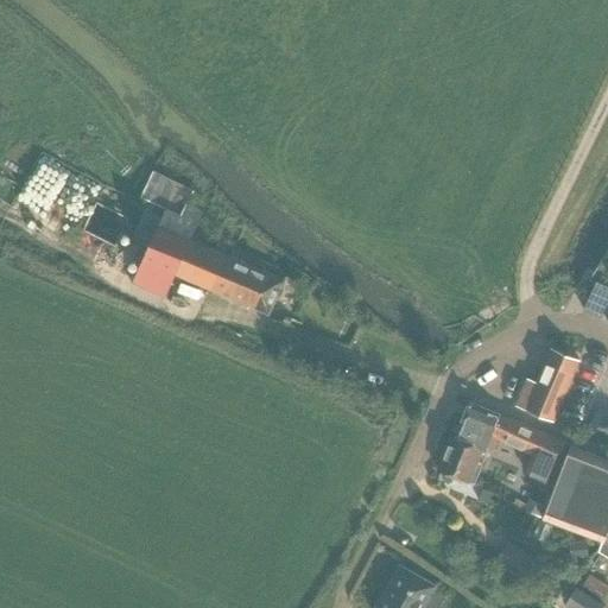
[(267,316),(283,279),(189,239),(203,210),(188,203),(192,190),(152,175),(141,200),(150,203),(132,240),(149,247),(132,283),(165,297),(175,273),(267,316)]
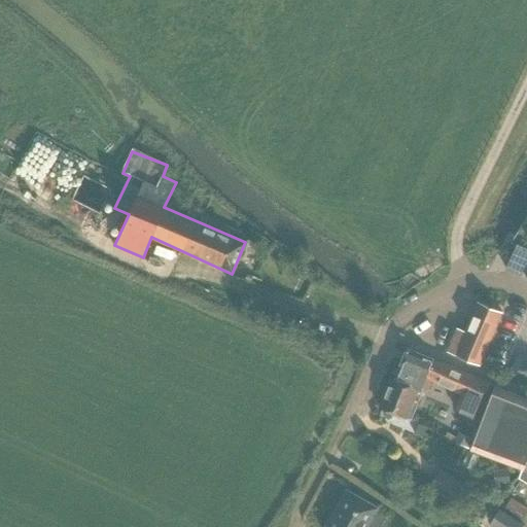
[(83,178),(74,197),(99,209),(109,190),(83,178)]
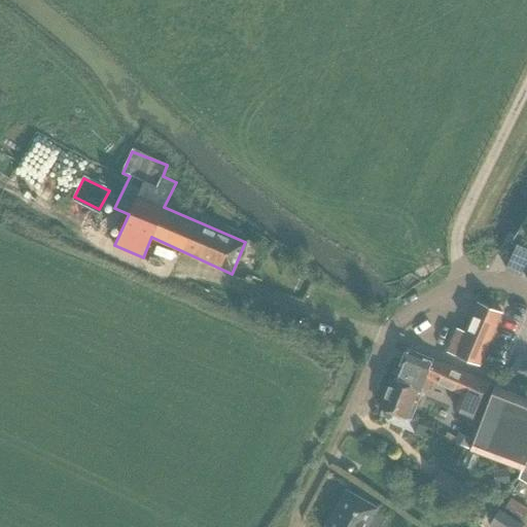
[(526,258),(526,248),(515,243),(504,268),(520,275),(526,258)]
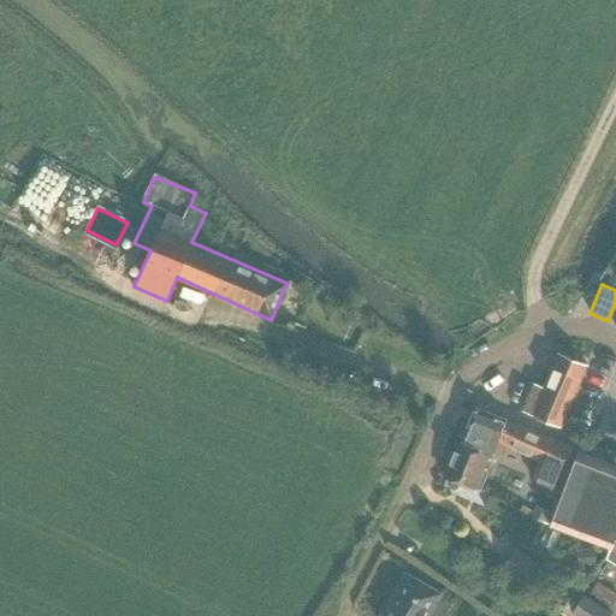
[(532,414),(561,427),(587,365),(558,353),(544,388),(535,384),(523,410),(532,414)]
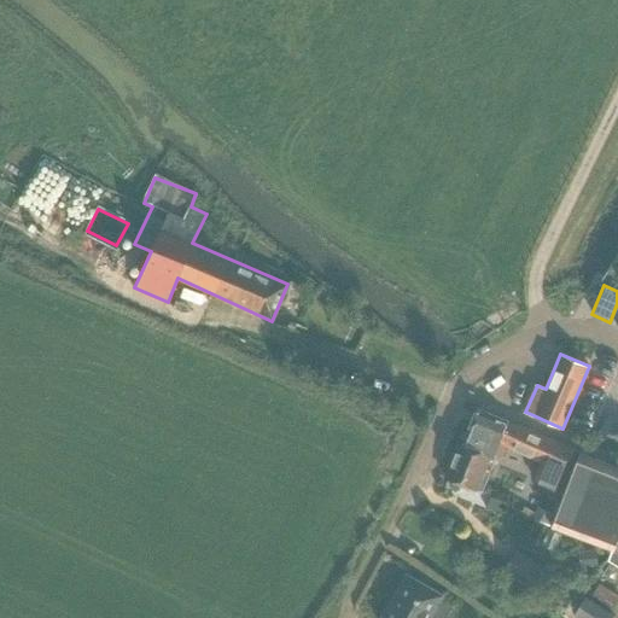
[(494,455),(499,442),(507,421),(476,409),(462,443),(462,444),(461,447),(456,445),(444,477),(482,491),(496,455),(494,455)]
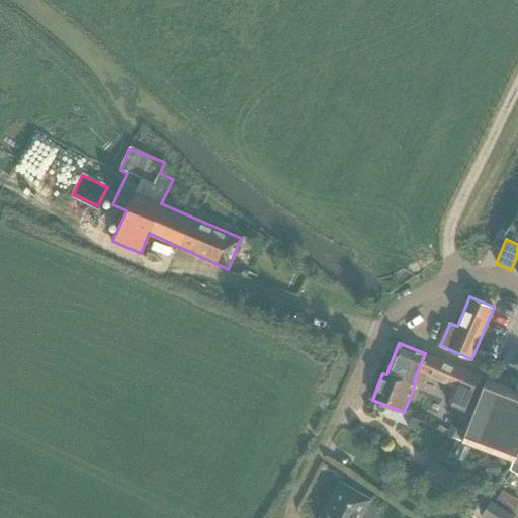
[(418,370),(454,385),(447,402),(467,411),(483,377),(425,353),(418,370)]
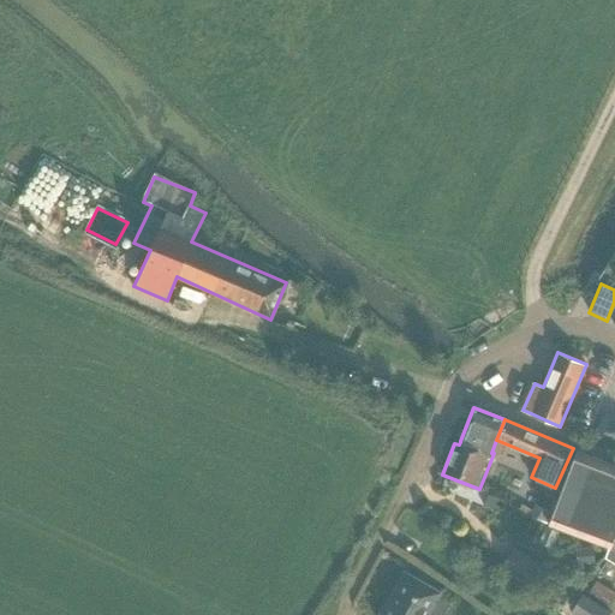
[(614,465),(577,451),(549,524),(608,547),(604,557),(614,563),(614,465)]
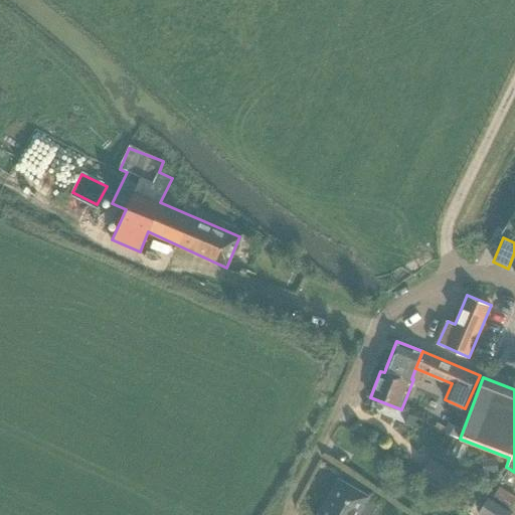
[(462,427),(448,421),(444,432),(458,438),(462,427)]
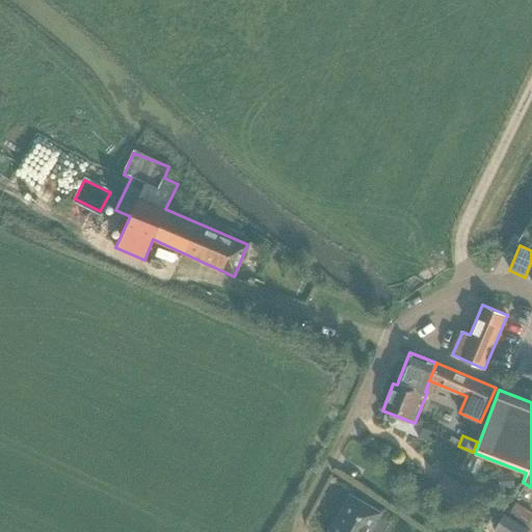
[(471,490),(444,473),(432,490),(459,508),(471,490)]
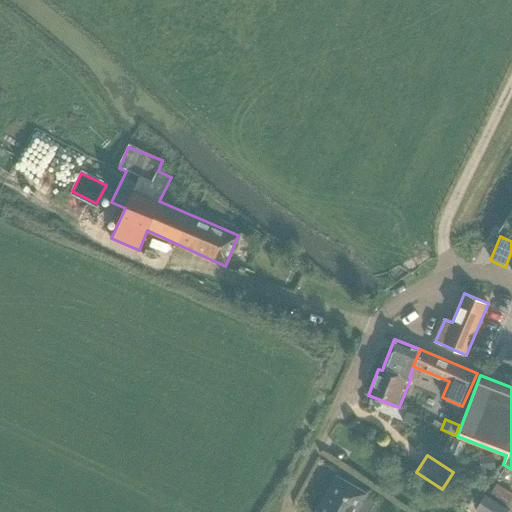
[(494,469),(493,455),(480,456),(481,470),(494,469)]
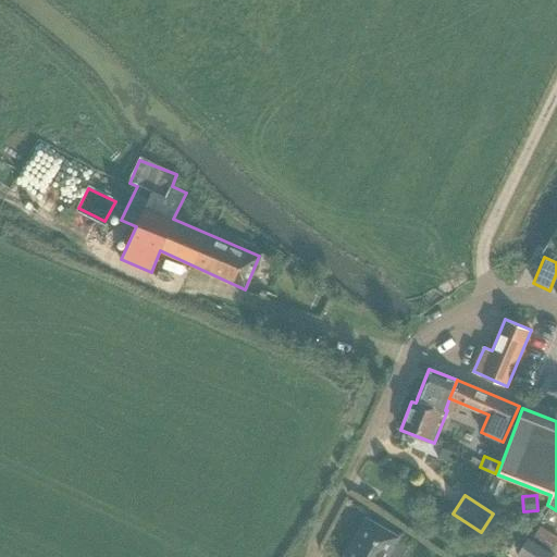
[(556,530),(556,512),(544,505),(536,518),(556,530)]
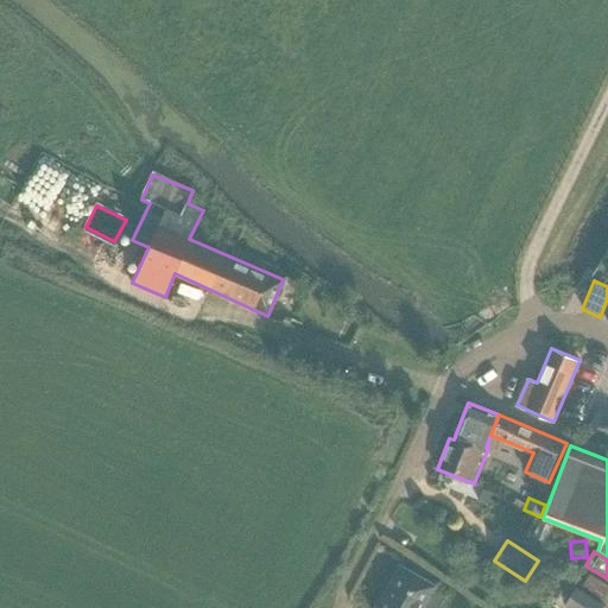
[(422,607),(435,586),(400,565),(375,607),(422,607)]
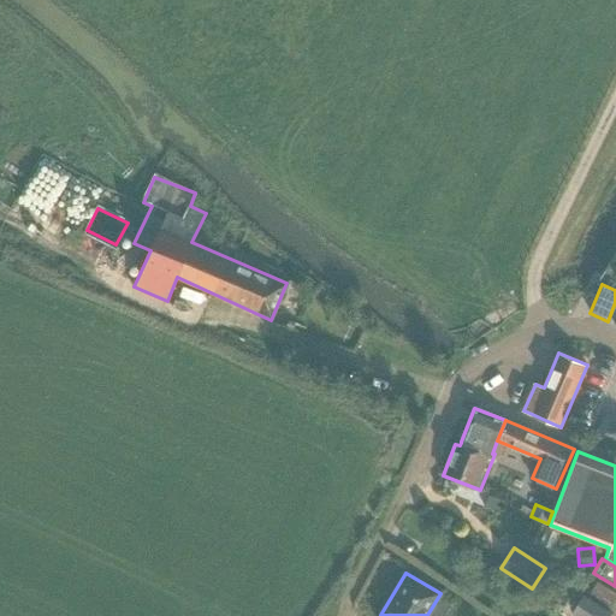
[(615,597),(615,594),(597,582),(590,592),(610,606),(615,597)]
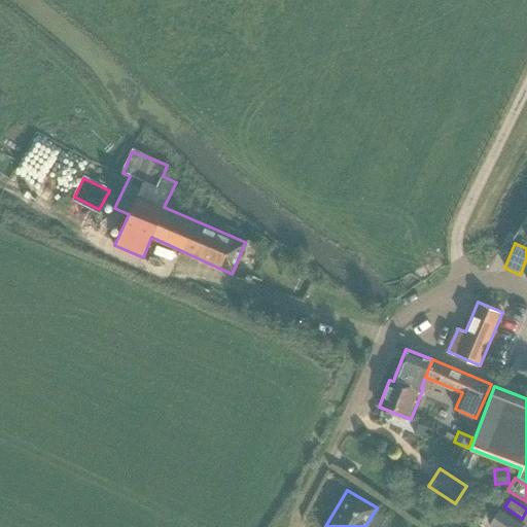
[(495,526),(522,526),(523,525),(498,510),(490,523),(495,526)]
